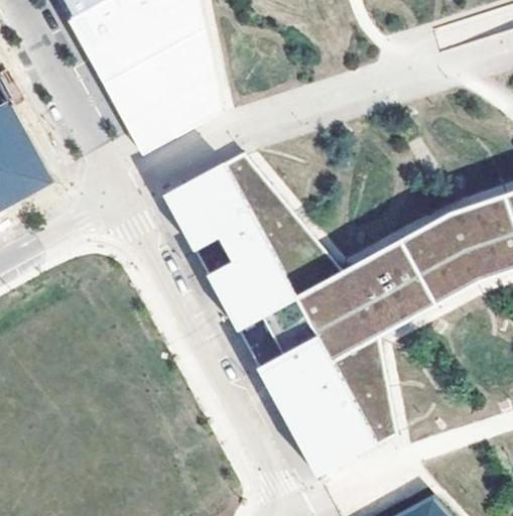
[(55,0),(68,21),(107,0),(55,0)]
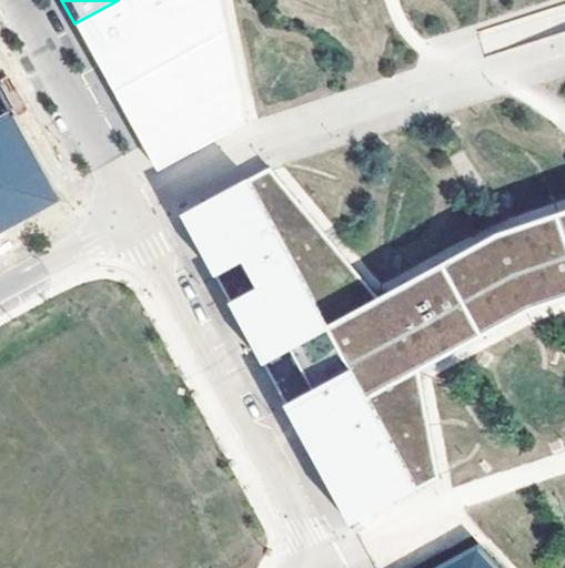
[(242,122),(175,0),(118,0),(74,23),(154,171),(242,122)]
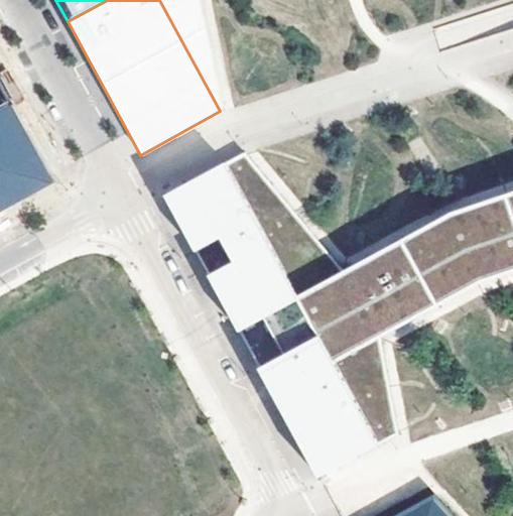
[(159,0),(220,111),(196,0),(159,0)]
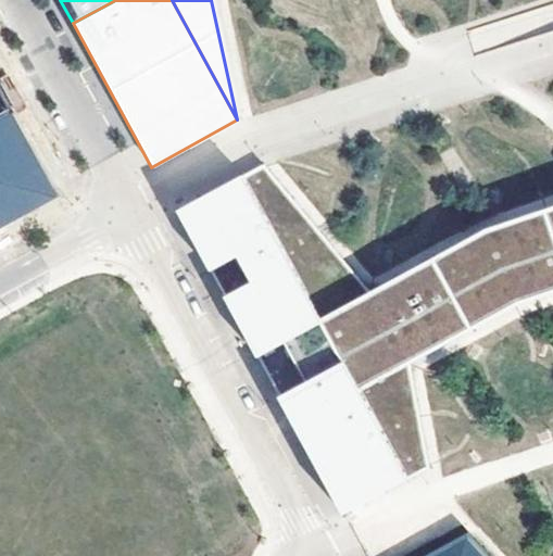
[(0,227),(57,197),(0,92),(0,227)]
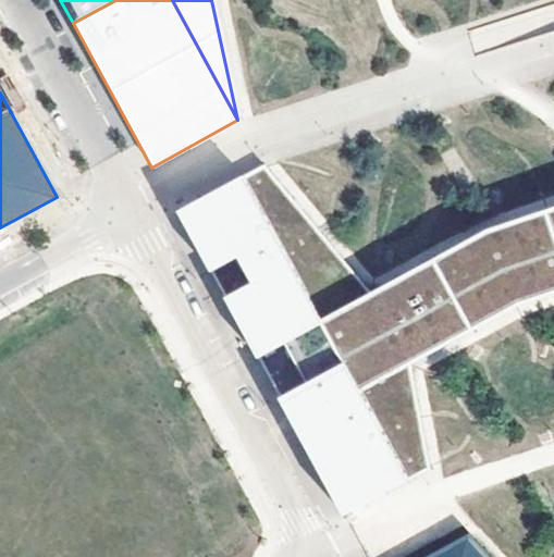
[(241,175),(175,211),(208,271),(222,297),(256,360),(284,345),(307,385),(279,400),(341,516),(360,505),(406,480),(428,468),(408,363),(471,329),(456,300),(432,257),(368,292),(261,164),(241,175)]
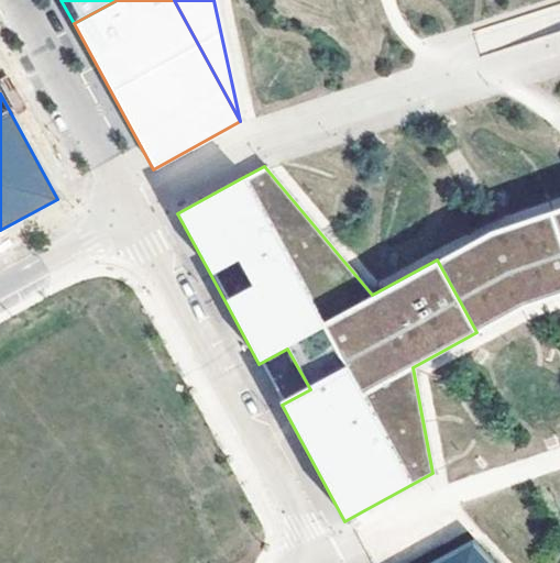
[(559,208),(490,232),(437,260),(461,304),(476,332),(523,308),(559,295),(559,208)]
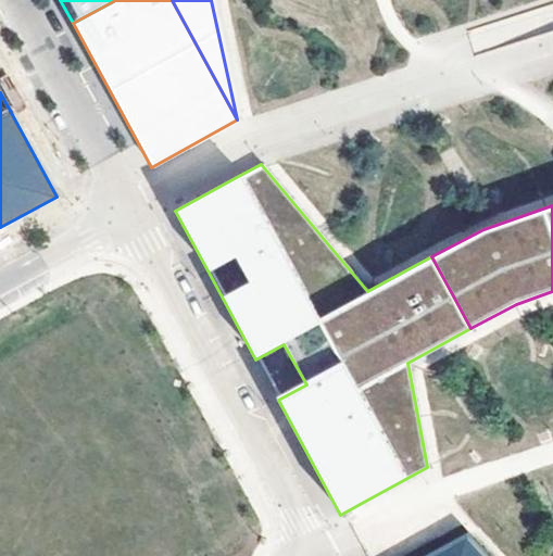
[(284,344),(255,359),(278,400),(306,384),(284,344)]
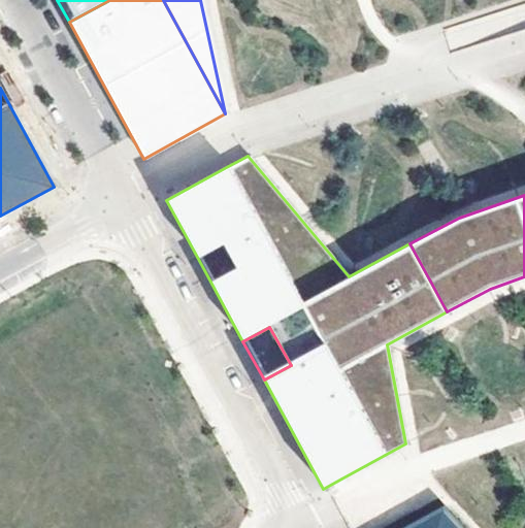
[(462,527),(443,505),(399,527),(462,527)]
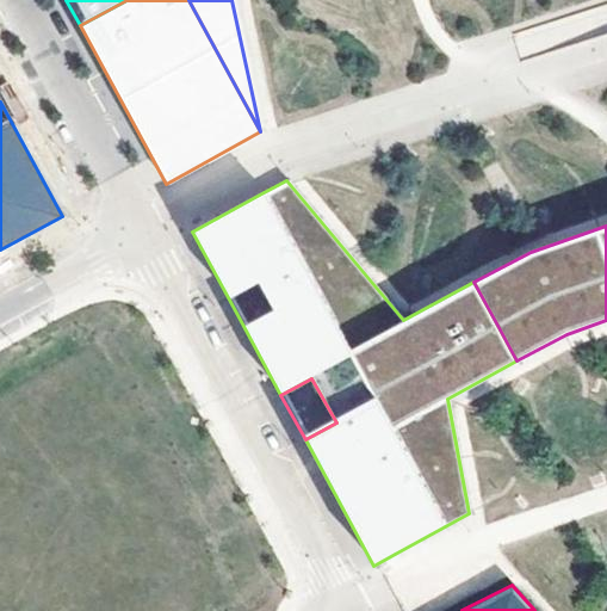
All buildings are outlined.
